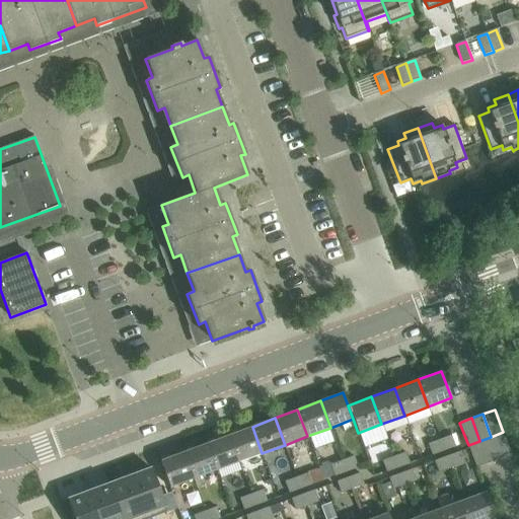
[(252,427),(229,435),(239,462),(262,453),(252,427)]
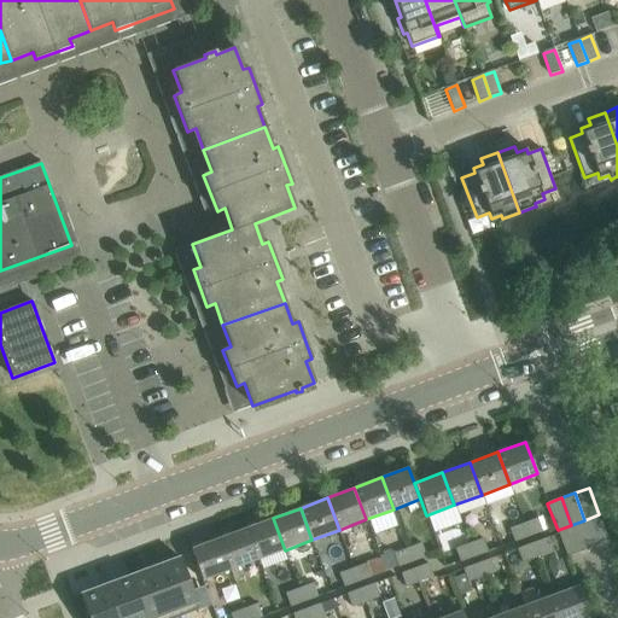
[(594,547),(608,542),(599,514),(584,520),(594,547)]
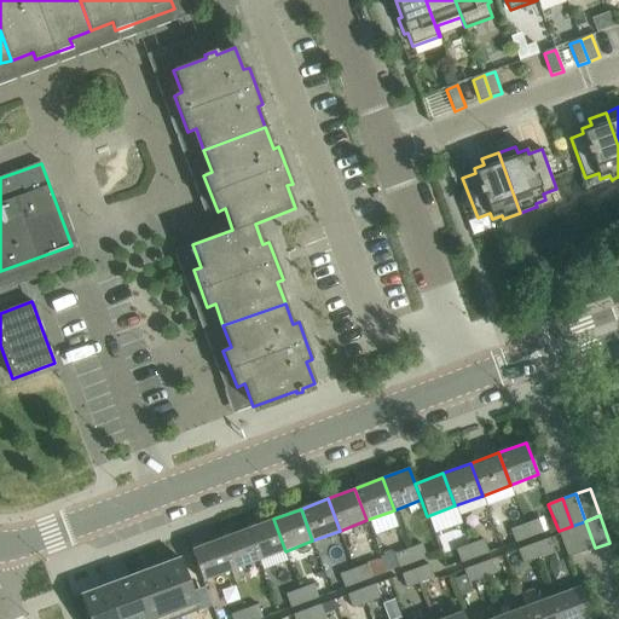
[(273,519),(246,530),(258,561),(285,551),(273,519)]
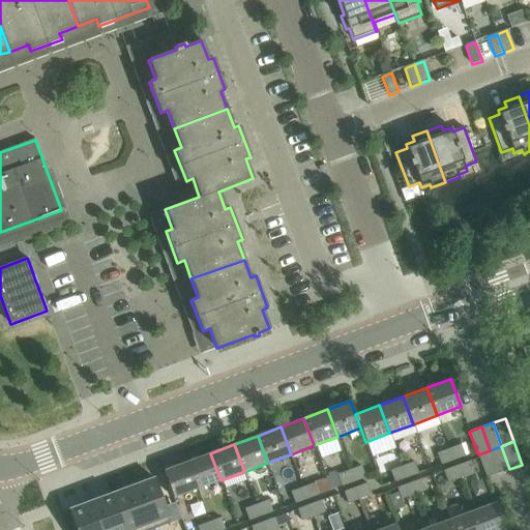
[(448,448),(452,461),(465,455),(460,444),(448,448)]
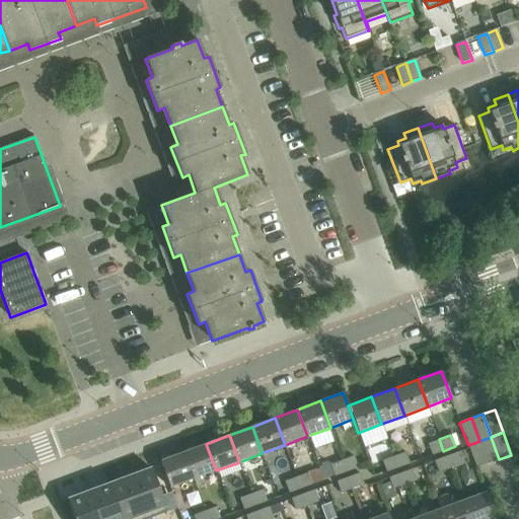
[(491,437),(479,441),(488,463),(499,459),(491,437)]
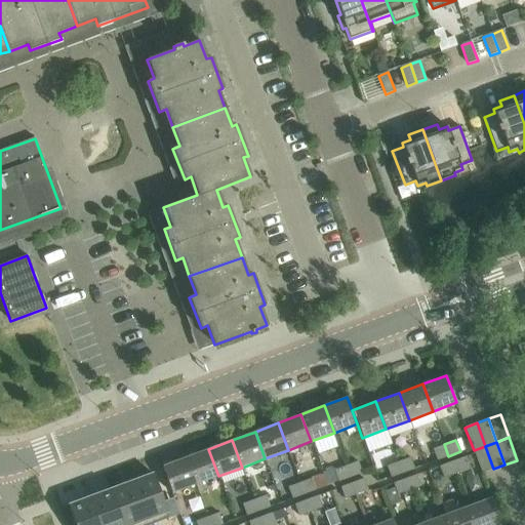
[(448,456),(444,444),(433,449),(437,460),(448,456)]
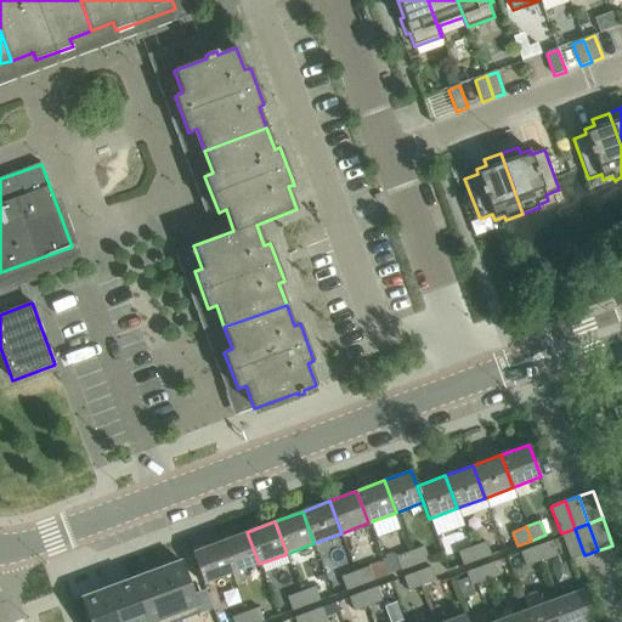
[(575,529),(561,533),(571,560),(584,555),(575,529)]
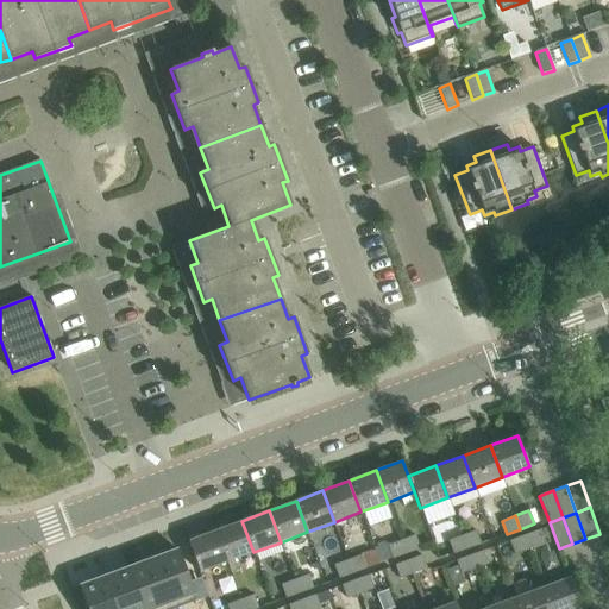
[(215,531),(227,562),(253,552),(242,521),(215,531)]
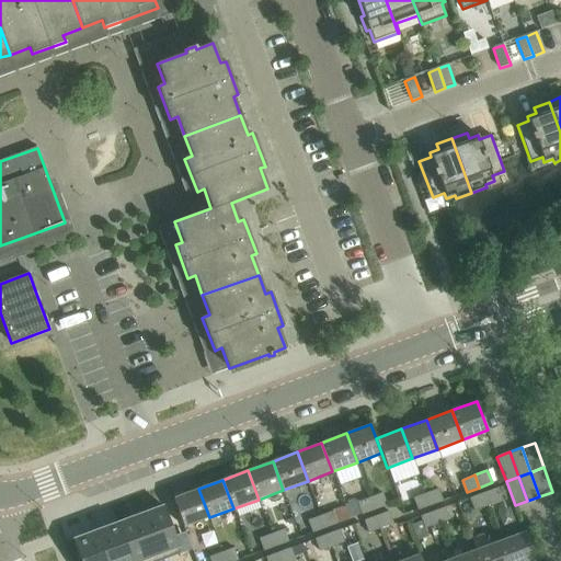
[(198,489),(173,499),(184,527),(209,517),(198,489)]
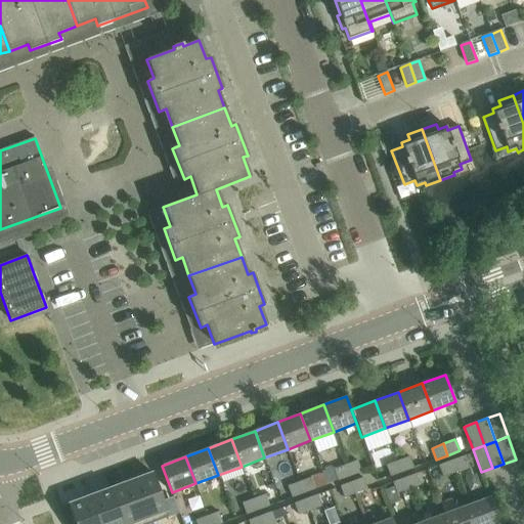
[(409,456),(398,461),(402,472),(413,468),(409,456)]
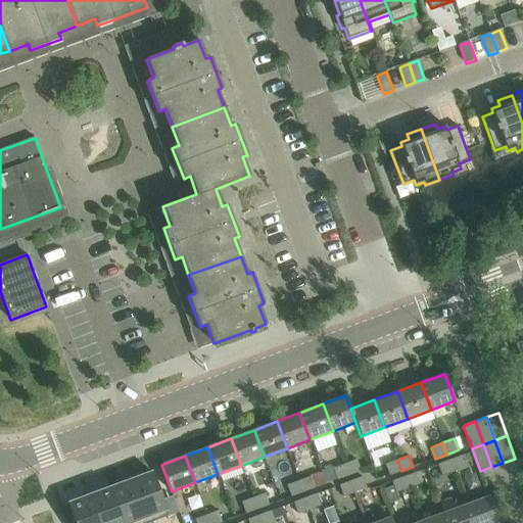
[(448,461),(454,472),(465,468),(461,456),(448,461)]
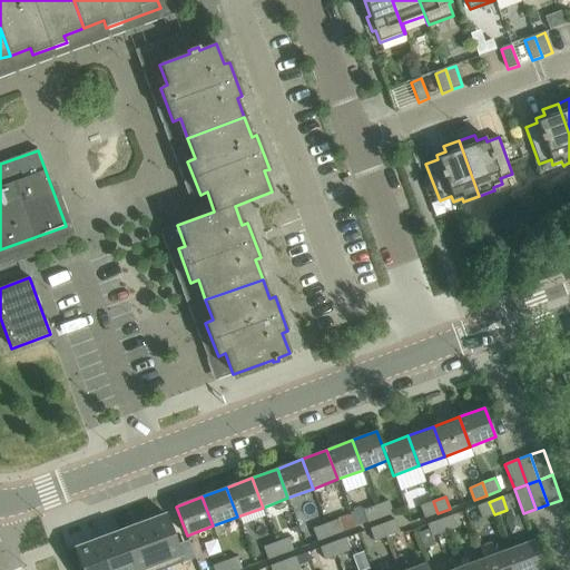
[(389,501),(375,505),(381,518),(393,513),(389,501)]
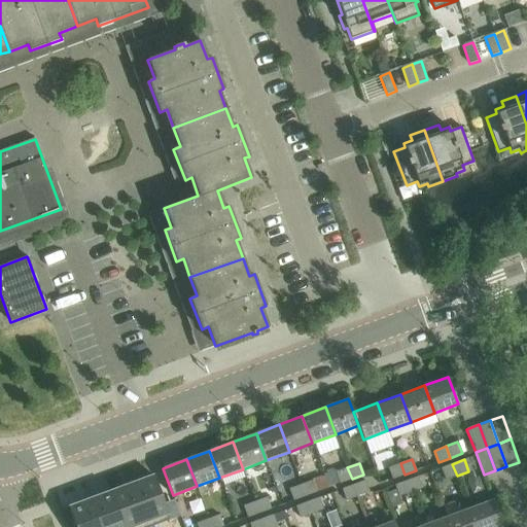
[(405,475),(400,463),(388,467),(393,479),(405,475)]
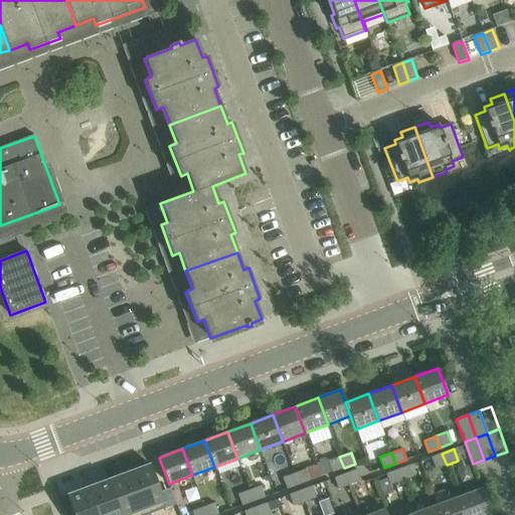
[(447,465),(442,454),(431,458),(436,469),(447,465)]
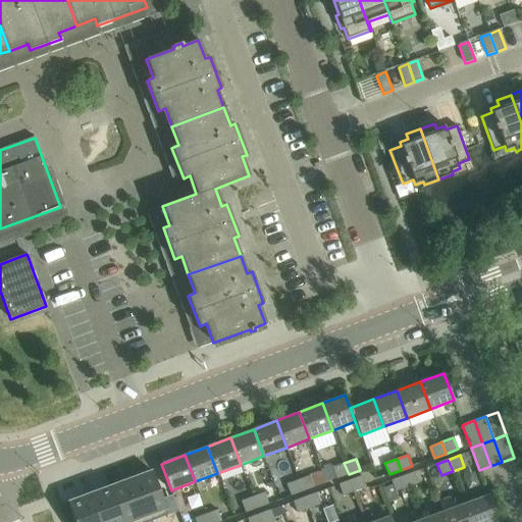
[(349,474),(344,463),(332,467),(337,478),(349,474)]
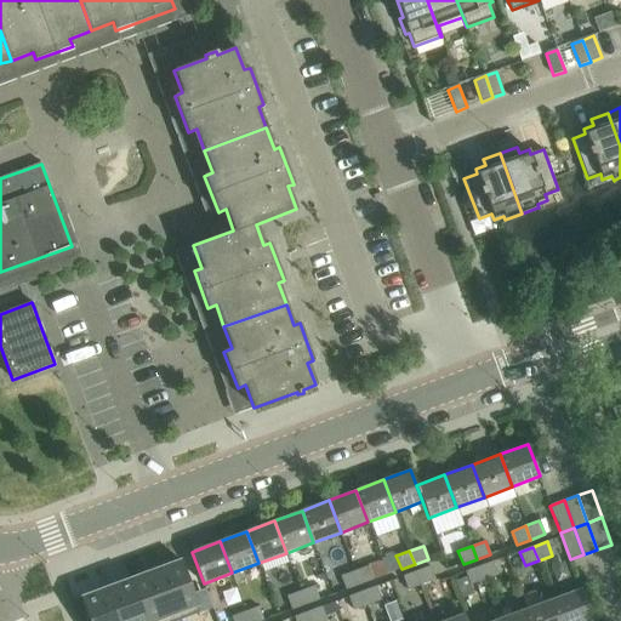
[(181,558),(154,568),(174,620),(178,620),(200,613),(181,558)]
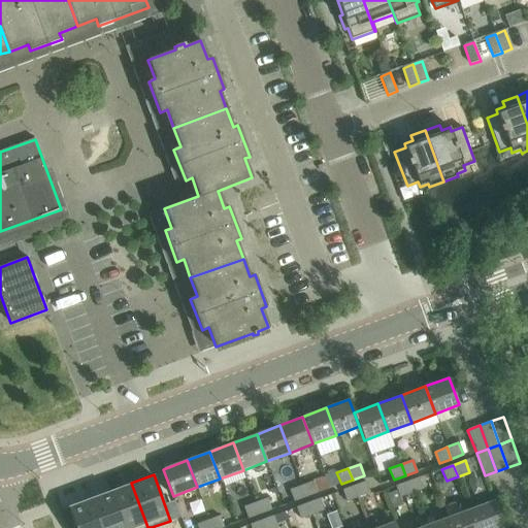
[(423,490),(419,477),(407,482),(411,494),(423,490)]
